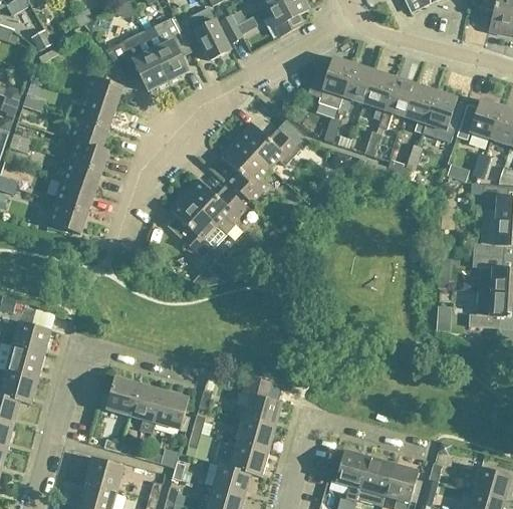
[(11,14),(28,5),(28,2),(27,0),(0,0),(0,6),(5,4),(11,14)]
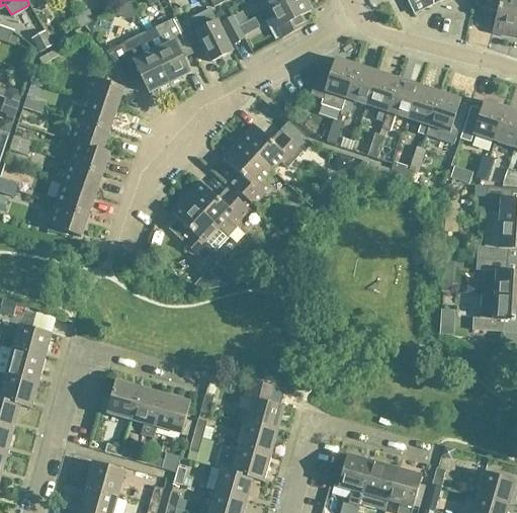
[(263,0),(267,8),(282,0),(263,0)]
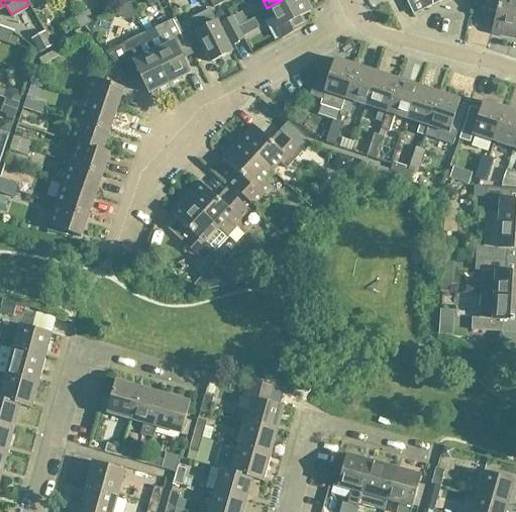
[(305,23),(300,14),(310,8),(305,0),(282,0),(267,8),(282,35),(305,23)]
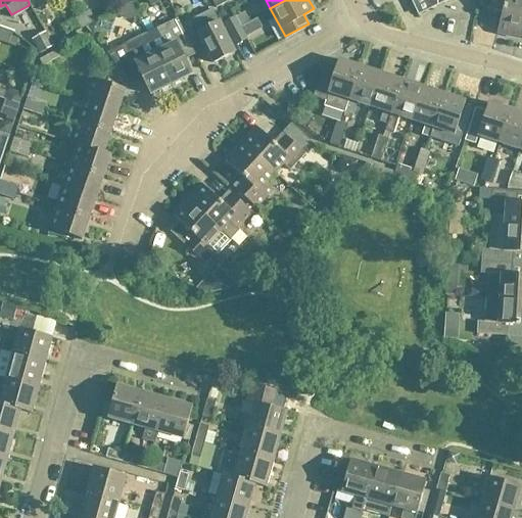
[(517,36),(521,16),(521,0),(495,0),(504,2),(496,31),(517,36)]
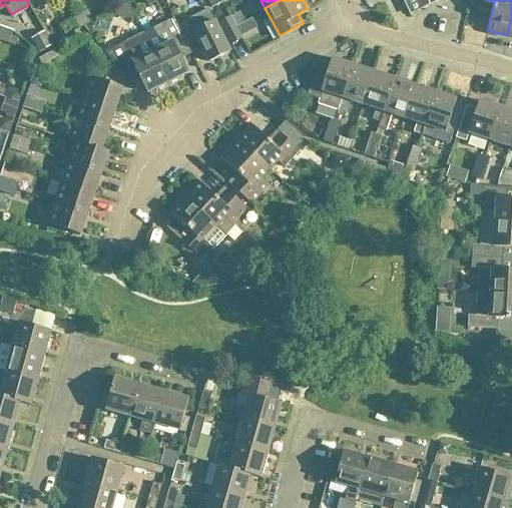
[(214,18),(208,6),(177,21),(188,45),(199,40),(209,59),(229,49),(214,18)]
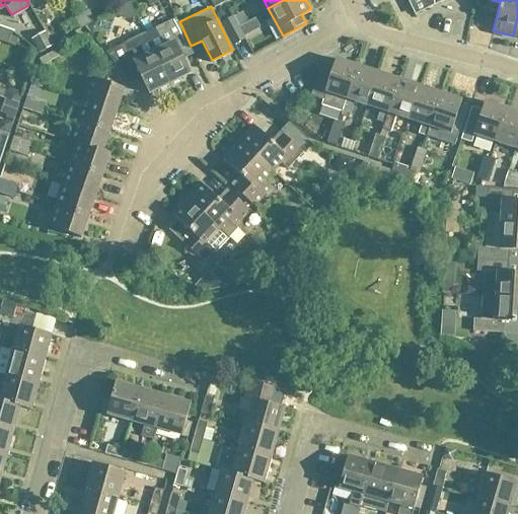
[(239,24),(234,14),(233,14),(223,20),(228,30),(239,24)]
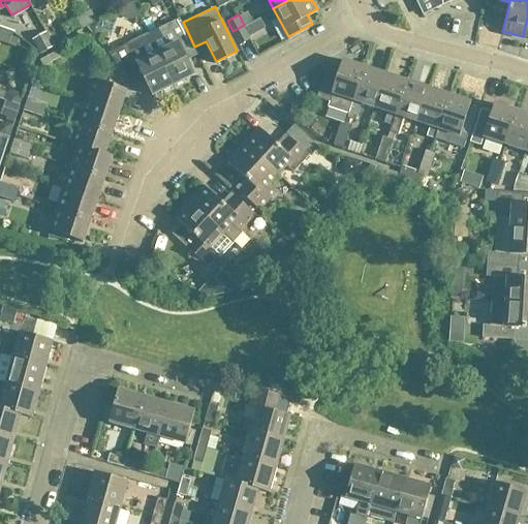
[(194,47),(183,22),(179,16),(148,31),(173,82),(193,71),(184,52),(194,47)]
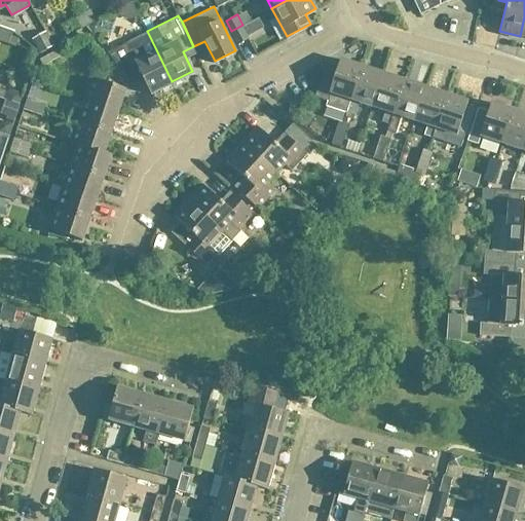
[(0,38),(8,41),(11,33),(13,29),(0,25),(0,38)]
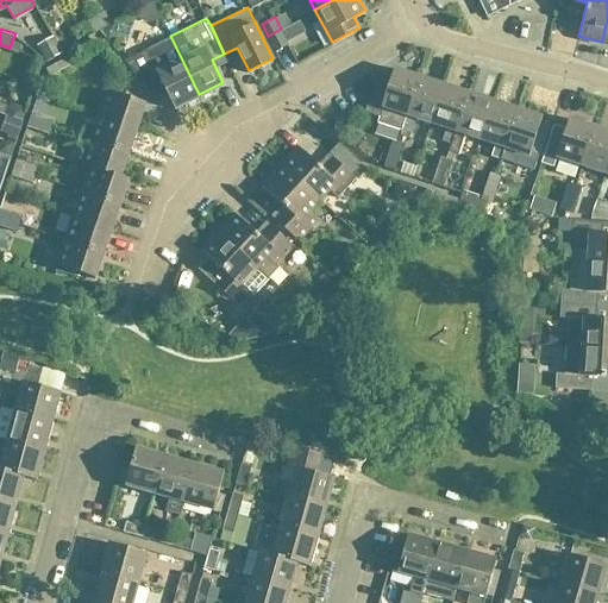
[(281,29),(268,36),(274,46),(287,39),(281,29)]
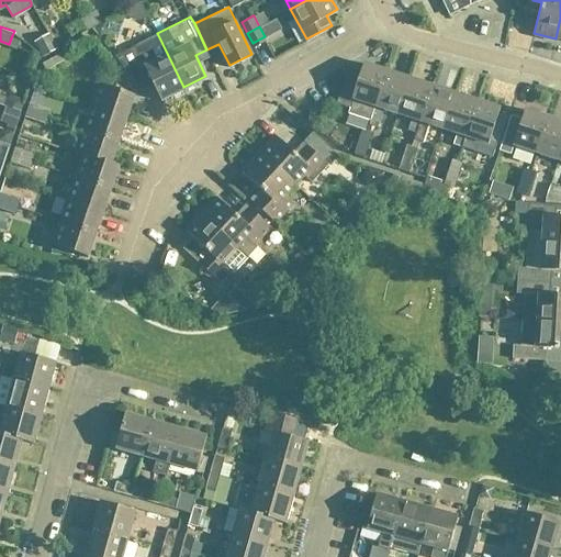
[(183,87),(157,33),(114,54),(138,84),(150,77),(161,98),(183,87)]
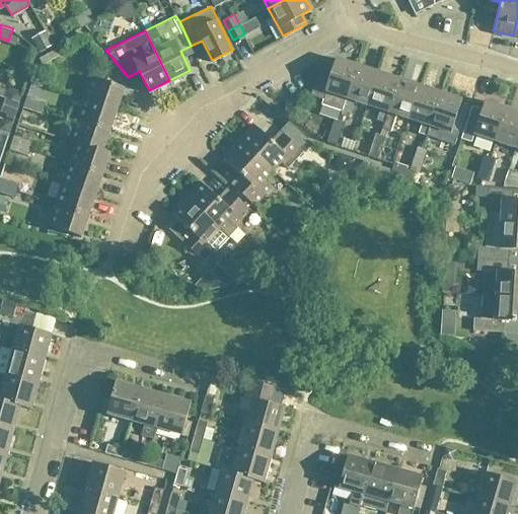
[(46,31),(34,38),(41,49),(52,43),(46,31)]
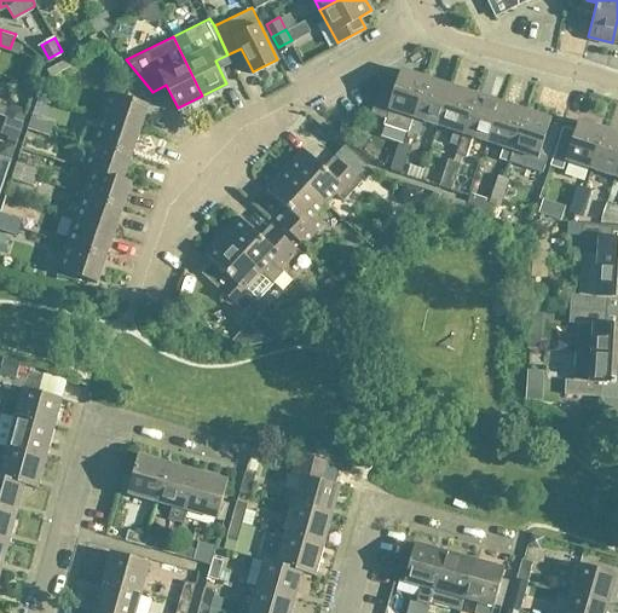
[(52,75),(67,67),(71,64),(67,56),(47,68),(52,75)]
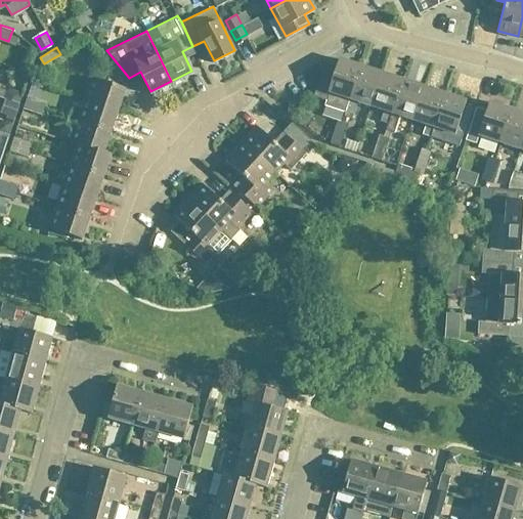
[(324,60),(313,94),(327,98),(330,90),(349,97),(360,63),(339,56),(336,65),(324,60)]
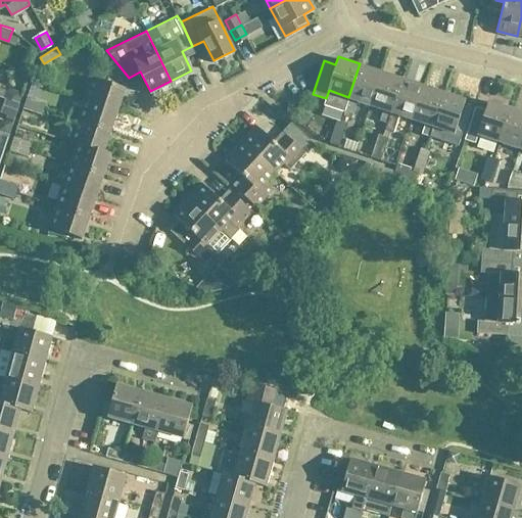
[(370,104),(381,71),(360,63),(348,97),(343,113),(351,116),(358,100),(370,104)]
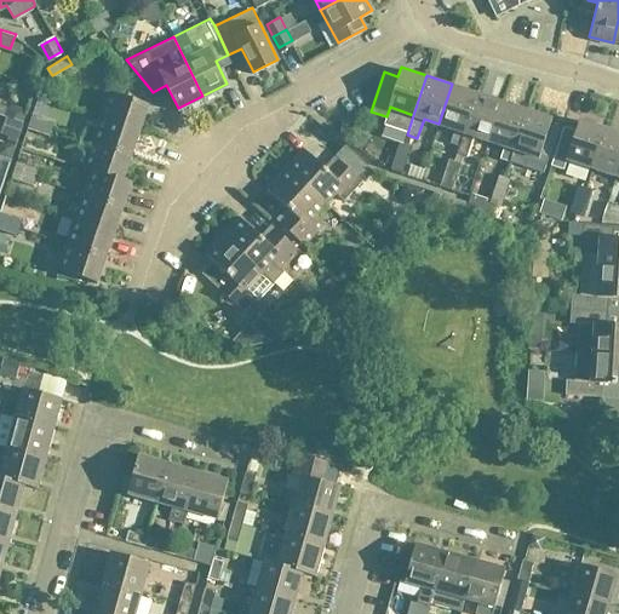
[(459,144),(476,92),(452,84),(439,124),(453,128),(450,141),(459,144)]
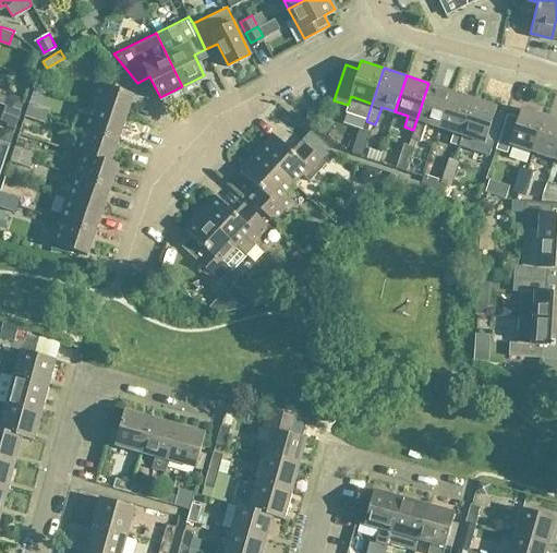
[(89,103),(125,115),(133,93),(97,81),(89,103)]
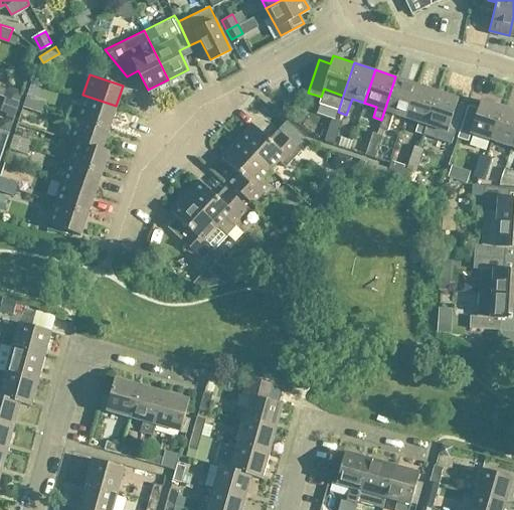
[(405,116),(416,82),(395,76),(381,120),(379,126),(386,128),(392,112),(405,116)]
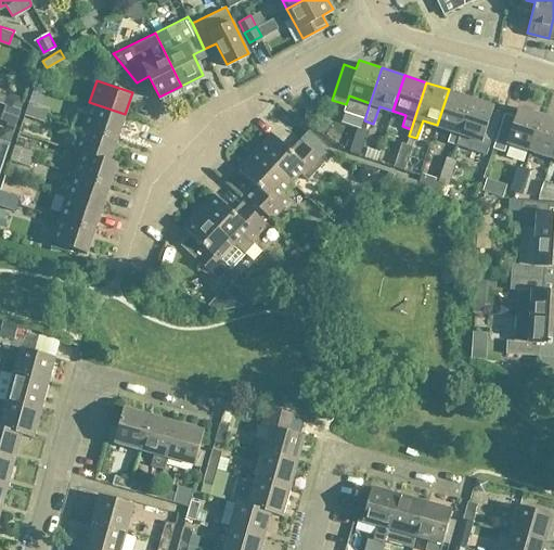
[(449,89),(437,125),(450,129),(447,140),(455,143),(455,142),(459,132),(471,97),(449,89)]
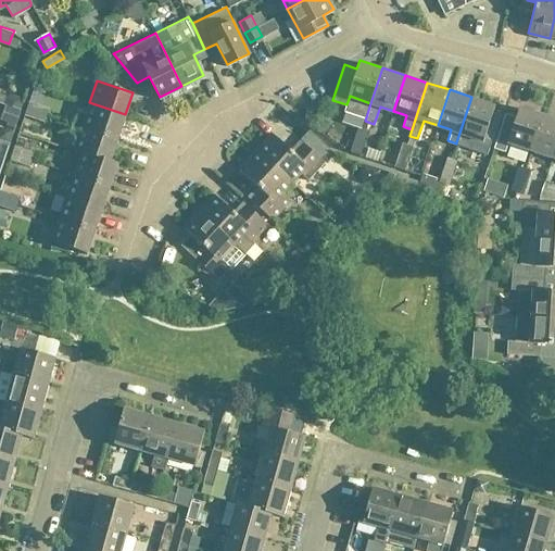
[(471,97),(459,133),(456,142),(487,153),(491,138),(484,136),(494,104),(471,97)]
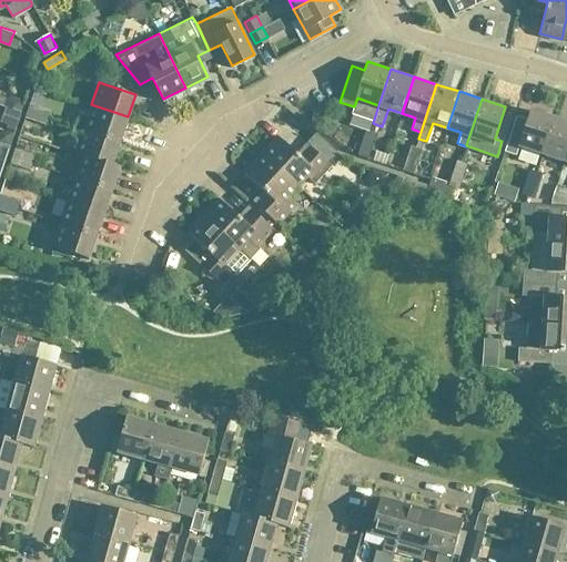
[(36,120),(41,104),(30,101),(26,116),(36,120)]
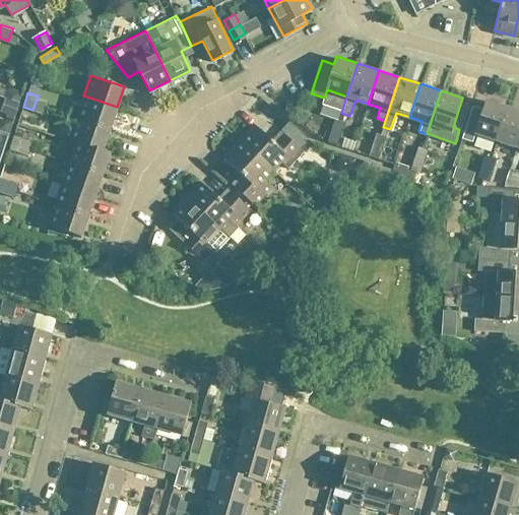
[(38,95),(33,110),(42,113),(46,99),(38,95)]
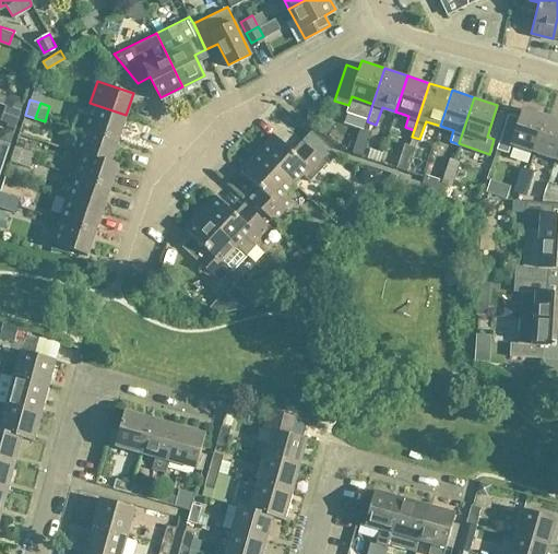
[(126,115),(90,103),(82,126),(118,138),(126,115)]
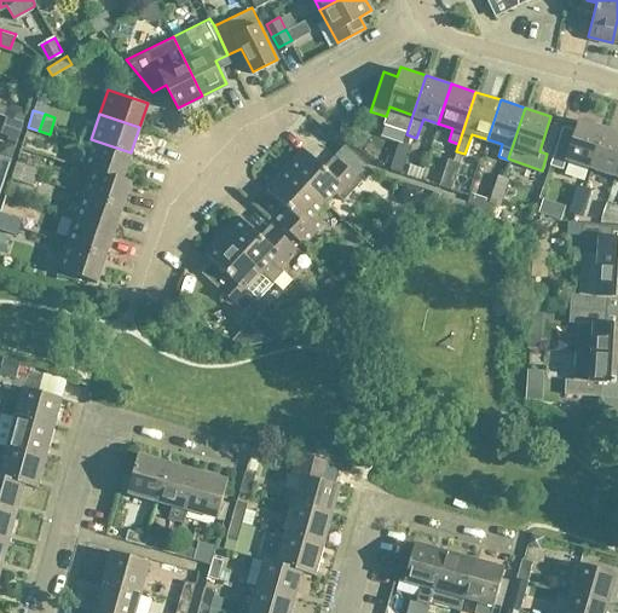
[(562,167),(566,157),(591,166),(604,126),(578,117),(575,128),(564,123),(549,162),(562,167)]
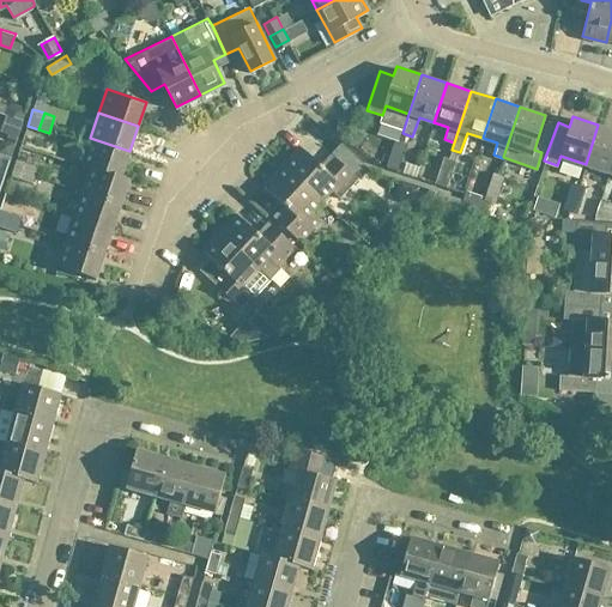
[(610,173),(611,167),(611,129),(598,125),(586,164),(610,173)]
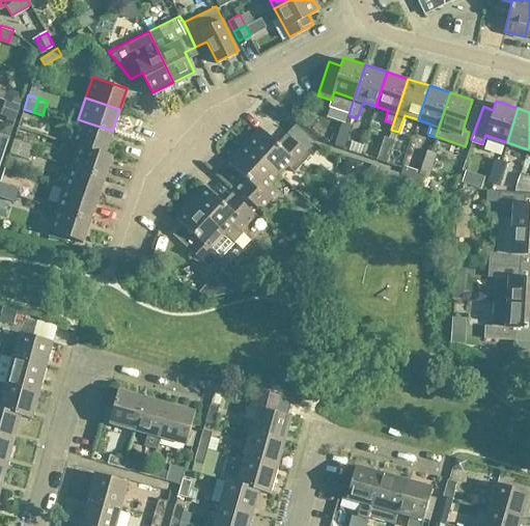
[(78,144),(105,151),(112,131),(78,119),(71,142),(78,144)]
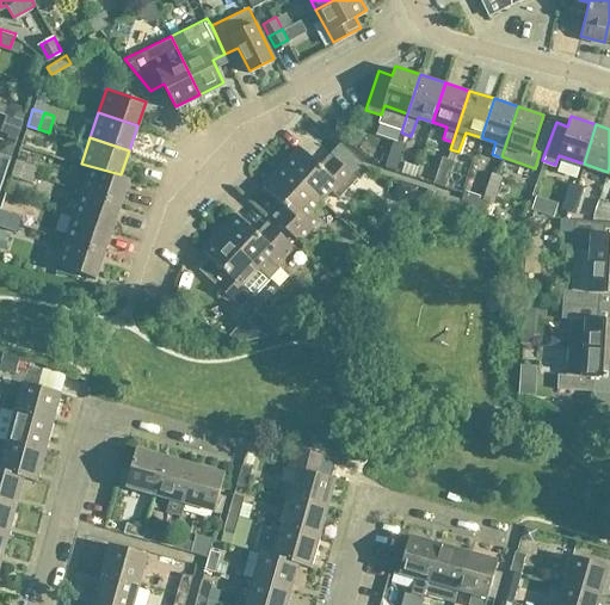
[(401,155),(406,142),(394,137),(389,152),(401,155)]
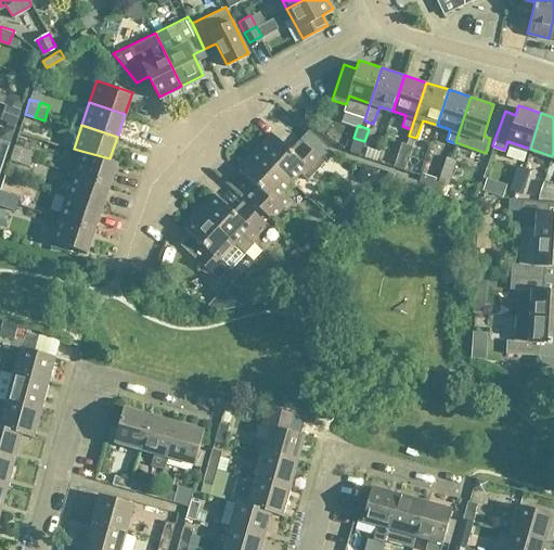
[(256,148),(292,180),(300,171),(308,178),(324,161),(304,141),(294,152),(271,131),(256,148)]
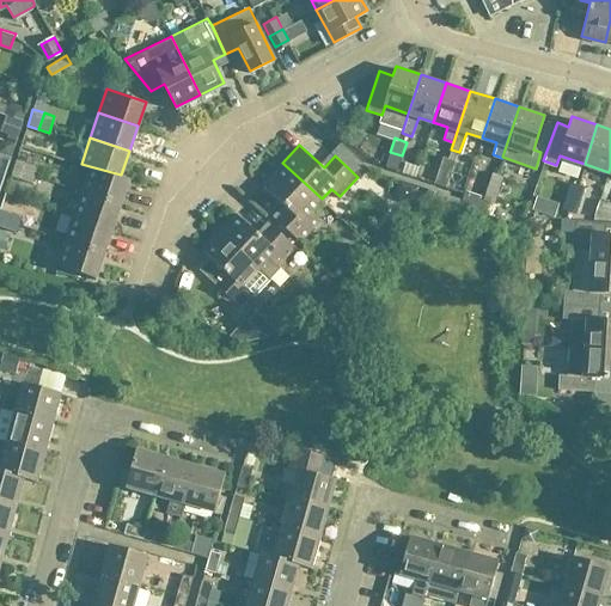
[(385,165),(397,169),(402,155),(390,152),(385,165)]
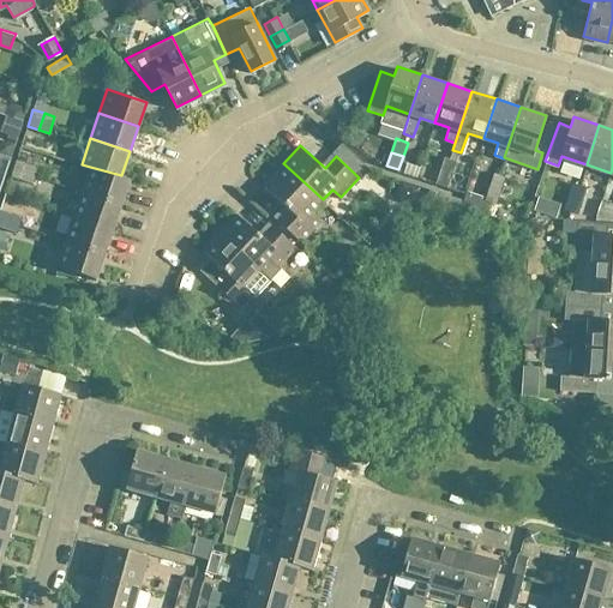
[(452,173),(457,158),(445,155),(440,169),(452,173)]
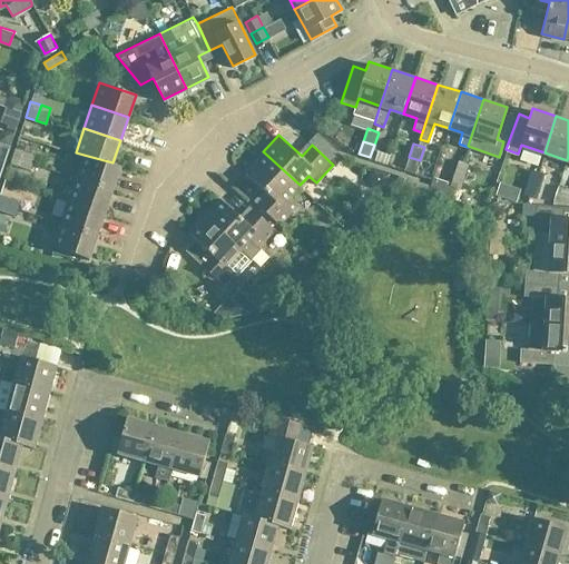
[(21,166),(26,150),(16,147),(10,162),(21,166)]
